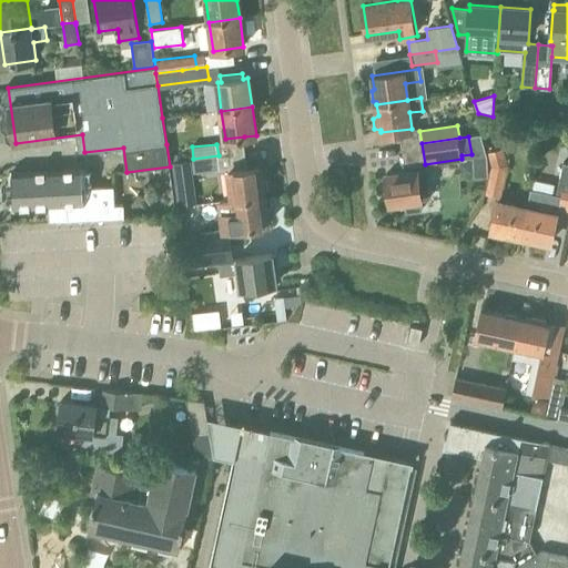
[(219,155),(193,159),(195,172),(220,169),(219,155)]
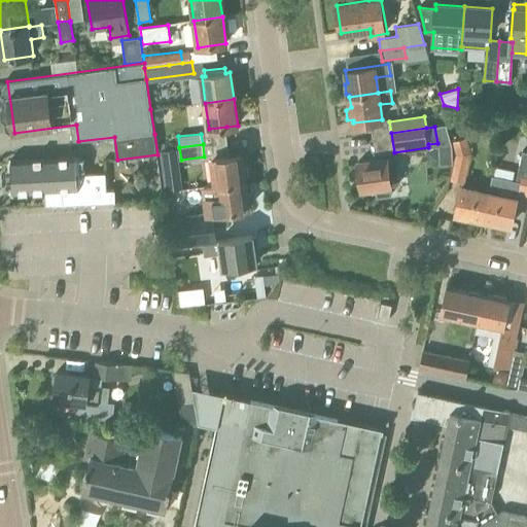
[(177,149),(159,151),(162,170),(180,168),(177,149)]
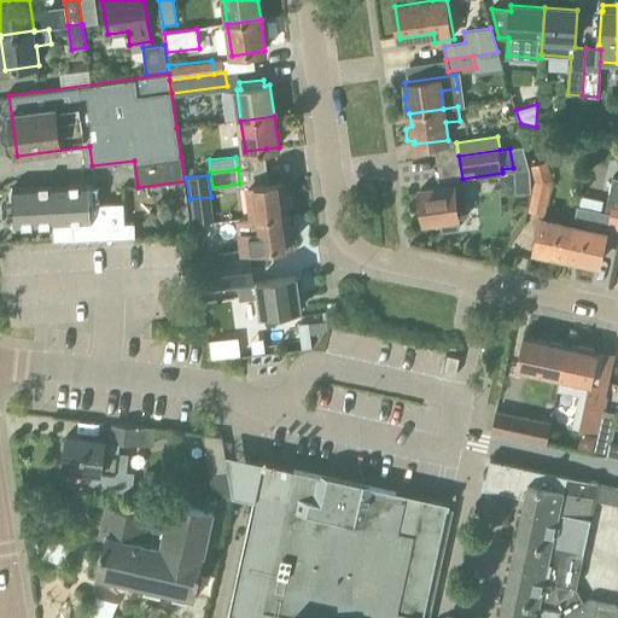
[(534,180),(528,210),(544,214),(551,184),(534,180)]
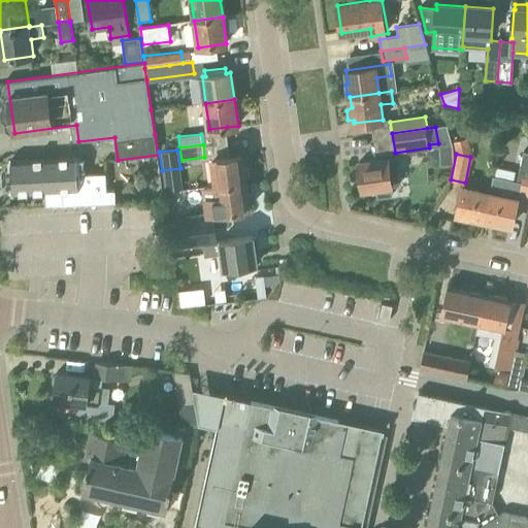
[(231,157),(212,159),(217,185),(245,182),(245,180),(250,177),(249,168),(243,167),(241,155),(231,157)]
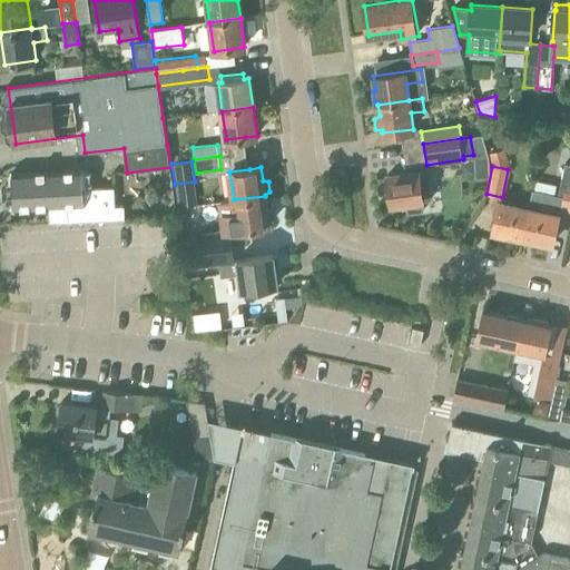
[(387,174),(390,187),(386,188),(387,202),(391,200),(392,204),(406,202),(408,213),(423,210),(422,202),(432,200),(428,168),(387,174)]
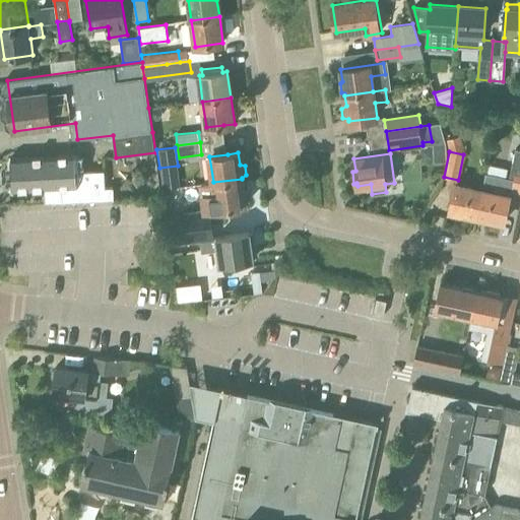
[(104,170),(74,171),(74,157),(48,158),(48,157),(12,158),(13,188),(49,187),(49,199),(49,201),(70,200),(70,202),(75,202),(75,200),(106,199),(113,199),(114,199),(114,186),(105,186),(105,180),(104,170)]
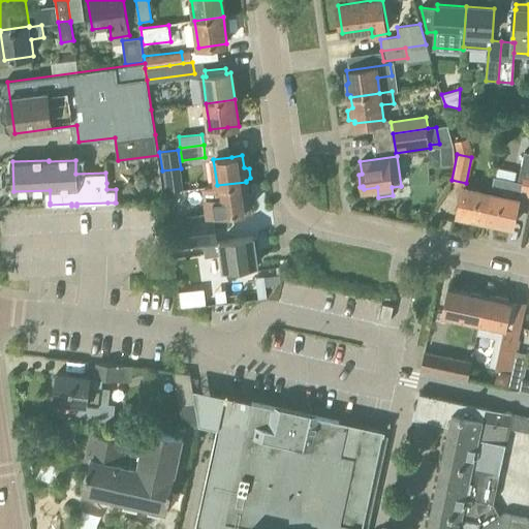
[(520,198),(521,195),(525,177),(526,170),(521,169),(518,182),(494,177),(491,192),(485,220),(511,226),(518,198),(520,198)]
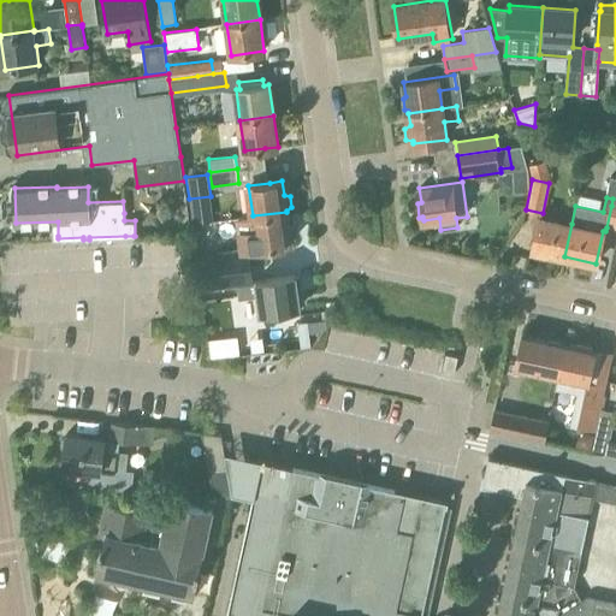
[(256,247),(290,242),(290,240),(295,237),(294,226),(288,224),(286,212),(253,215),(238,218),(242,249),(256,247)]
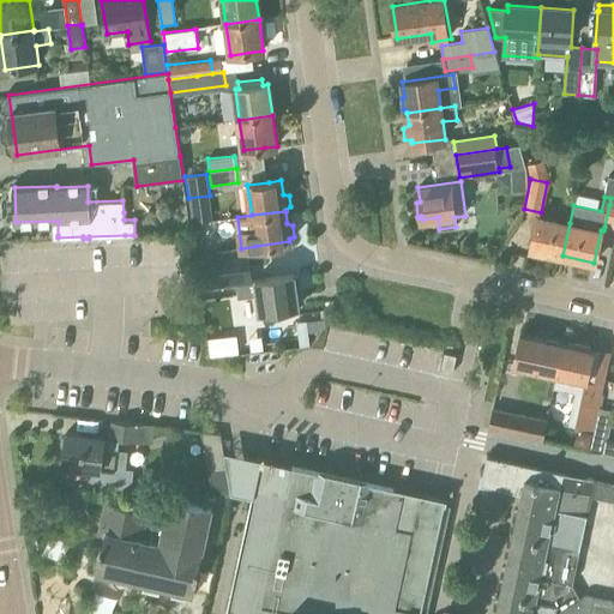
[(539,217),(531,250),(563,256),(570,223),(539,217)]
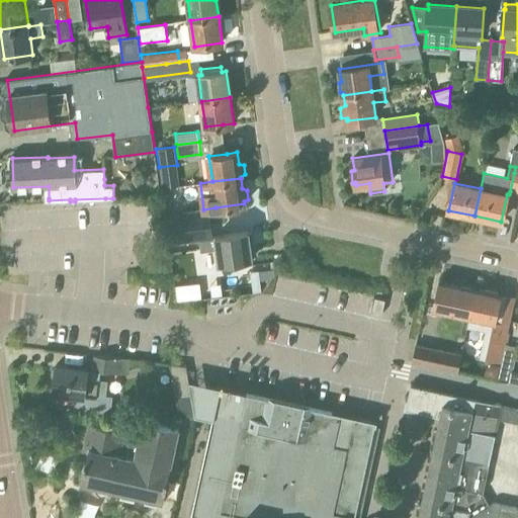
[(167,230),(169,244),(200,240),(212,238),(212,237),(211,224),(167,230)]
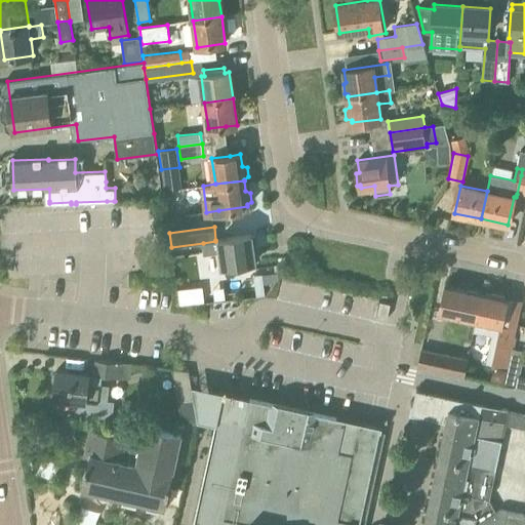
[(215,241),(203,243),(204,255),(220,253),(223,267),(254,263),(253,251),(256,251),(254,237),(251,238),(251,235),(215,240),(215,241)]
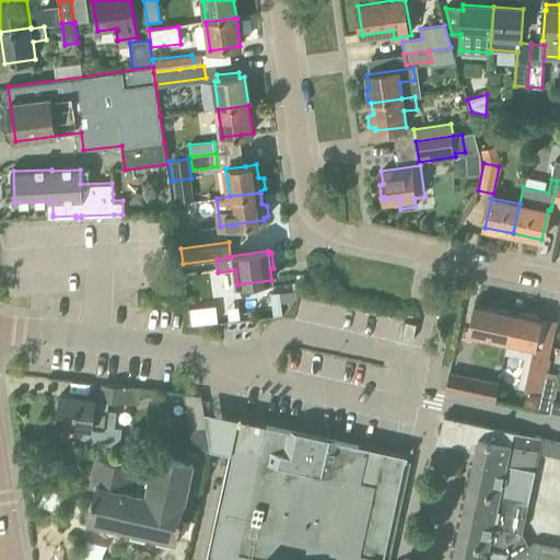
[(468,331),(508,341),(514,313),(473,304),(468,331)]
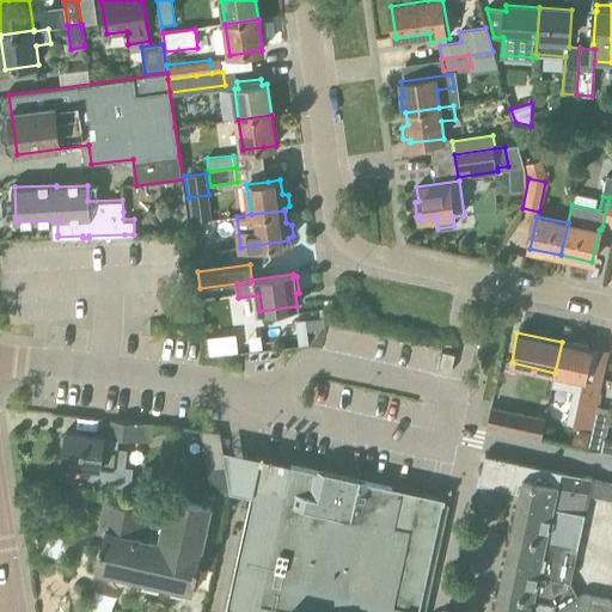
[(591,349),(587,348),(587,346),(570,342),(570,344),(562,342),(555,373),(552,385),(574,390),(567,422),(588,427),(600,377),(606,353),(591,349)]
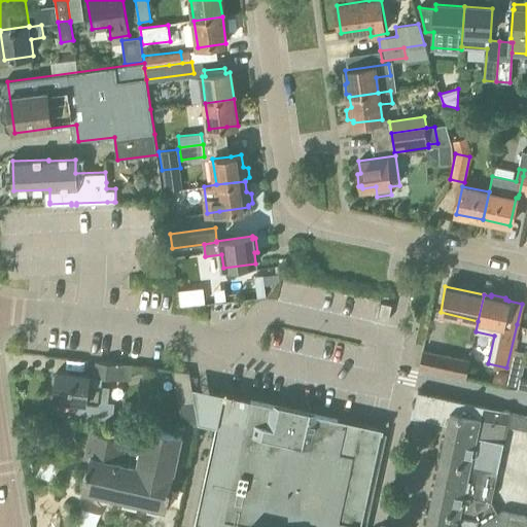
[(389,320),(392,305),(381,303),(378,318),(389,320)]
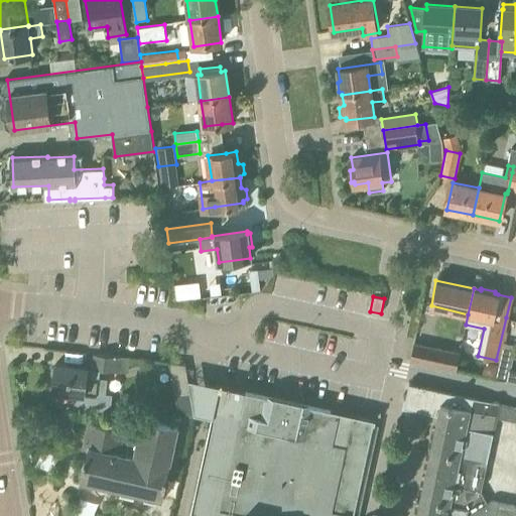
[(508,379),(515,346),(503,343),(496,376),(508,379)]
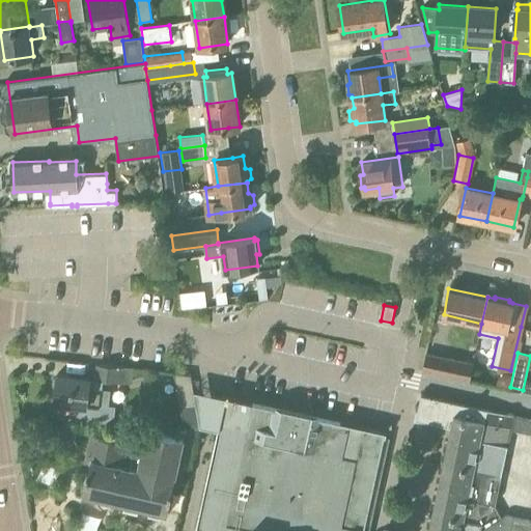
[(469,380),(473,363),(449,358),(445,374),(469,380)]
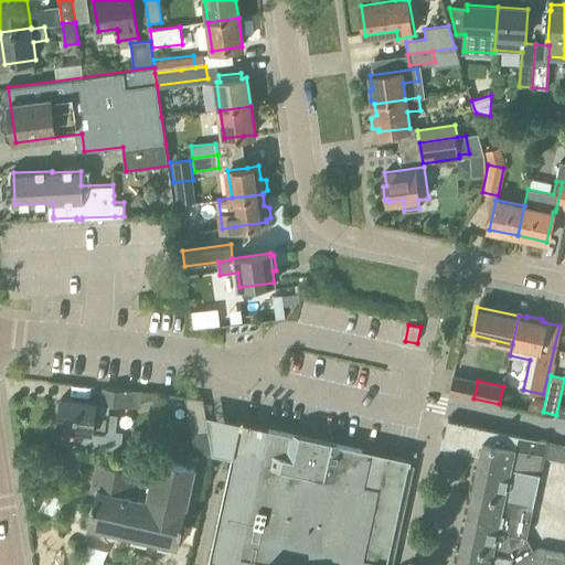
[(104,388),(102,405),(141,407),(141,393),(104,388)]
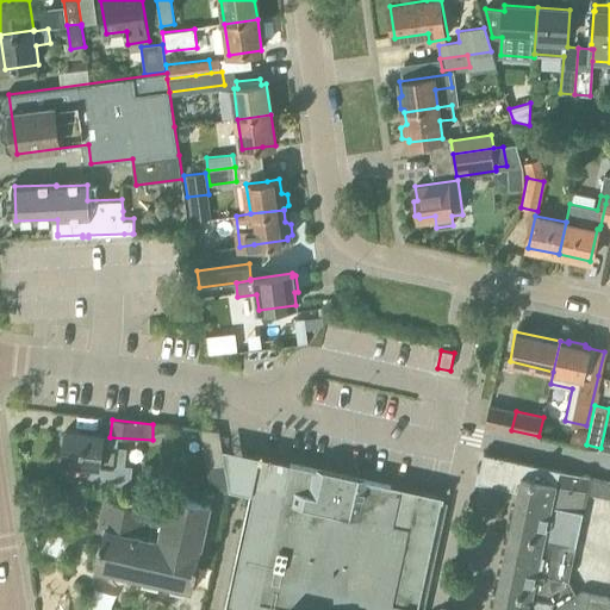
[(224,459),(219,433),(206,431),(200,430),(206,461),(224,459)]
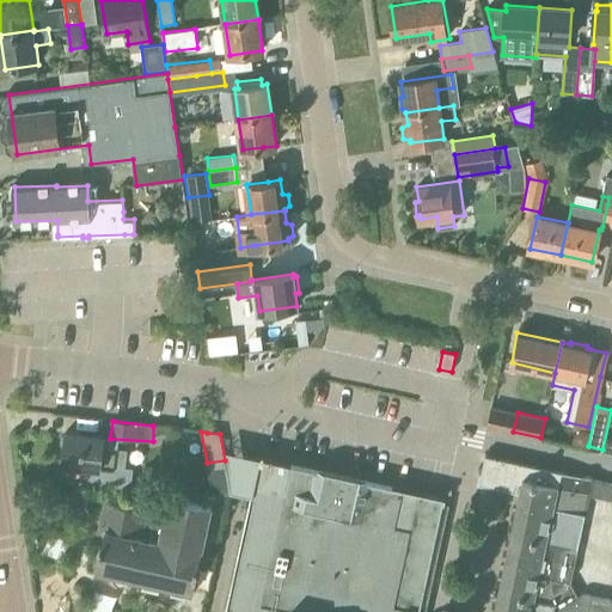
[(67,433),(66,435),(62,438),(61,439),(61,442),(62,446),(65,447),(62,465),(90,467),(87,484),(128,489),(129,471),(114,469),(116,451),(103,450),(103,436),(67,433)]
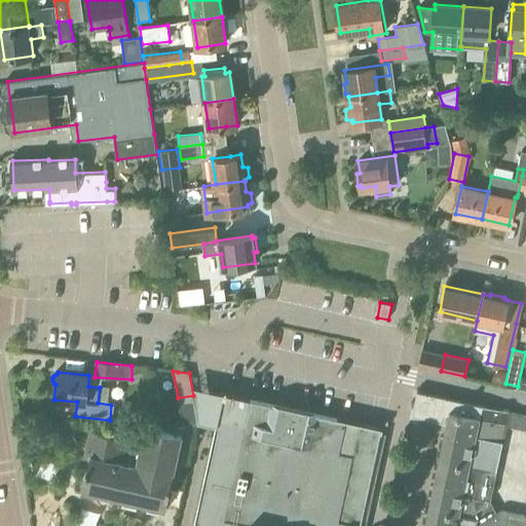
[(509,412),(416,391),(411,415),(439,421),(442,409),(506,423),(509,412)]
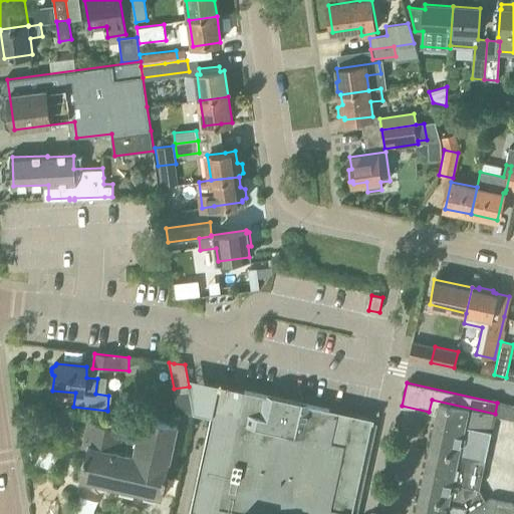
[(353,513),(374,418),(218,383),(189,513),(353,513)]
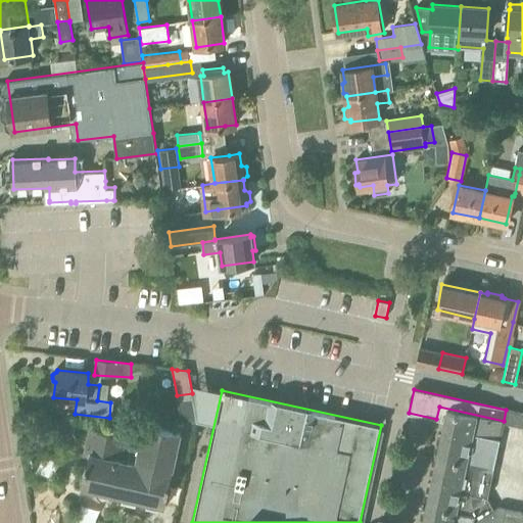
[(184,424),(197,422),(192,393),(177,395),(179,401),(181,401),(184,424)]
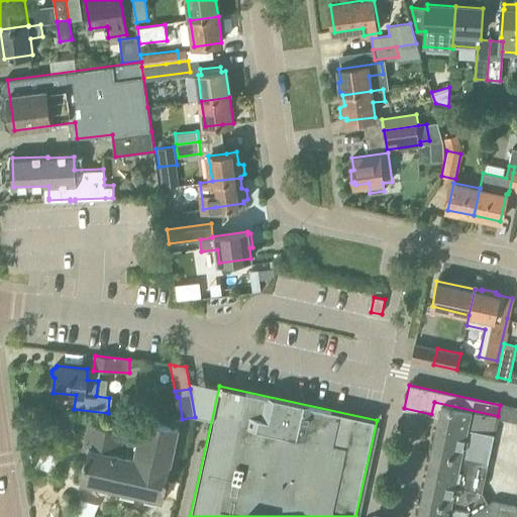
[(497,418),(498,416),(434,402),(431,414),(439,416),(432,450),(460,456),(460,455),(487,462),(493,435),(497,418)]
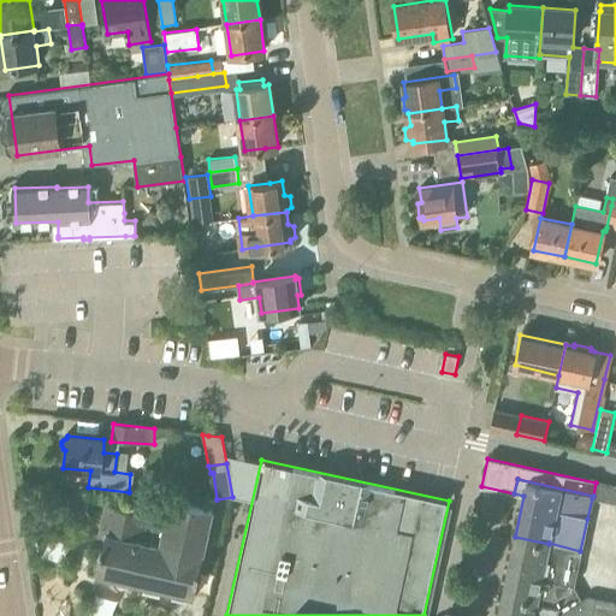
[(593,496),(592,498),(615,503),(615,486),(596,483),(593,496)]
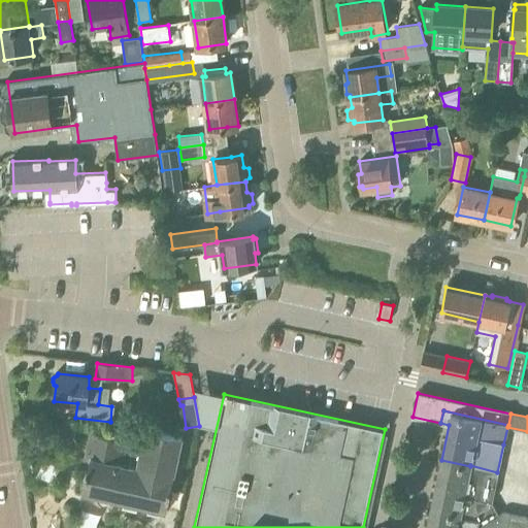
[(146,427),(142,447),(114,439),(114,438),(91,433),(85,459),(90,460),(83,491),(166,510),(174,475),(173,474),(183,435),(146,427)]
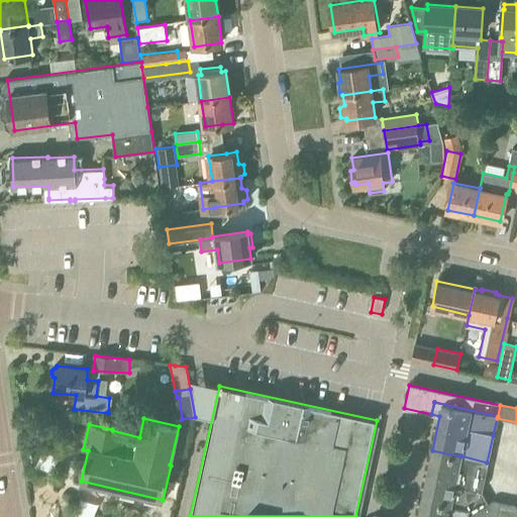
[(422,499),(448,505),(456,507),(478,495),(480,494),(482,483),(487,462),(460,455),(460,456),(432,450),(422,499)]
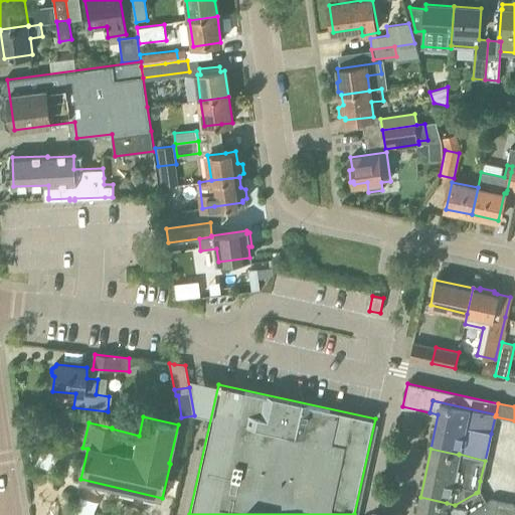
[(447,503),(420,497),(416,514),(465,514),(466,512),(482,504),(476,493),(455,505),(447,503)]
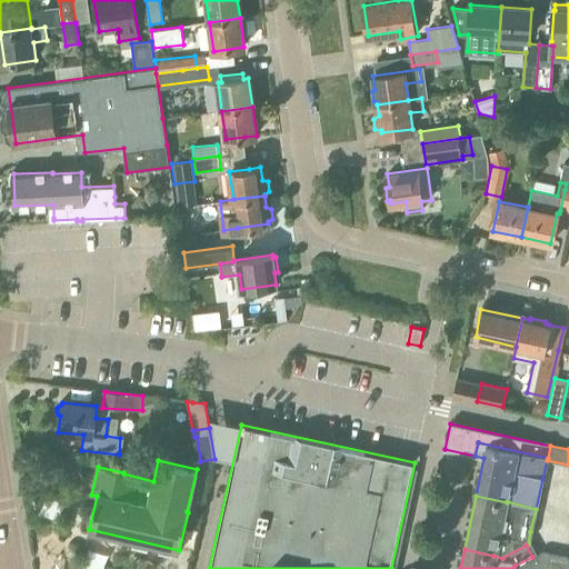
[(568,568),(568,559),(540,553),(532,557),(515,566),(513,568),(568,568)]
